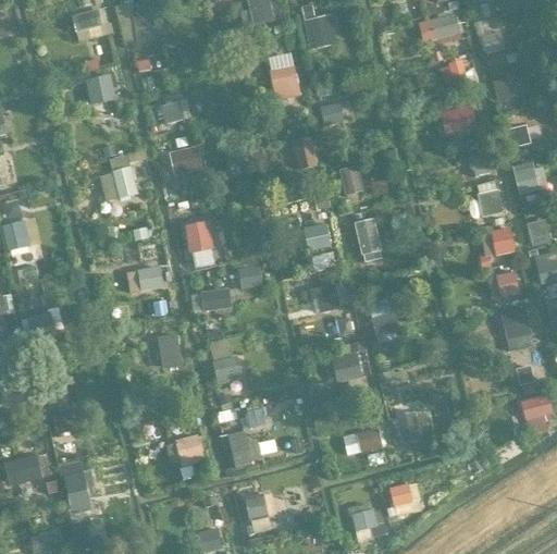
[(274,20),(271,3),(270,0),(249,0),(254,24),(274,20)]
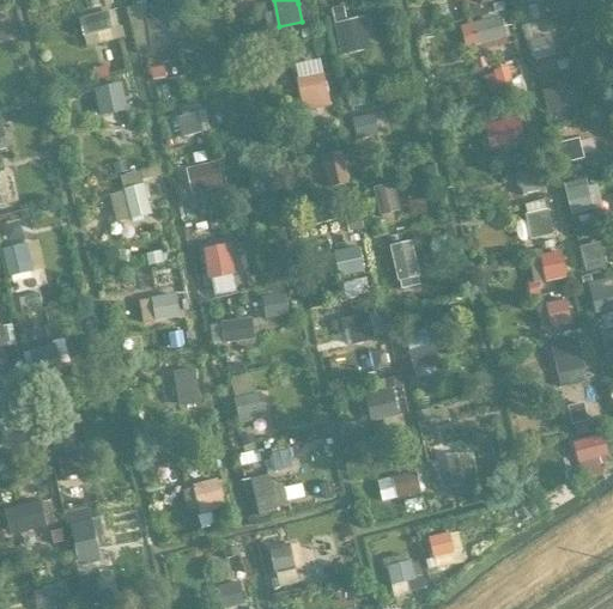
[(113,26),(109,10),(79,17),(83,34),(113,26)]
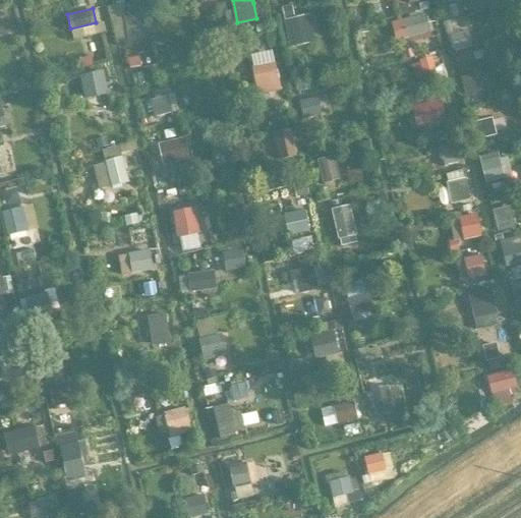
[(148,38),(142,9),(125,12),(129,41),(148,38)]
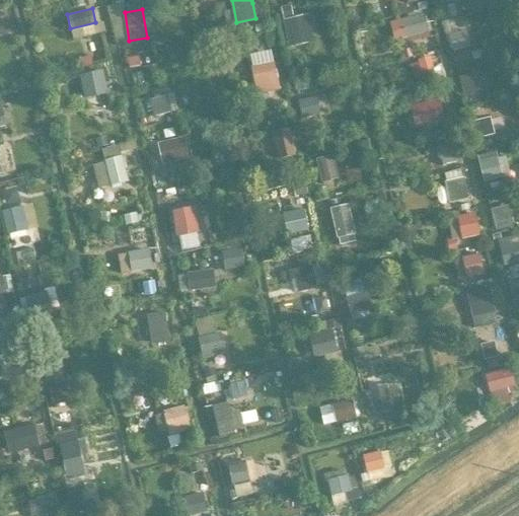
[(309,35),(304,12),(286,16),(291,40),(309,35)]
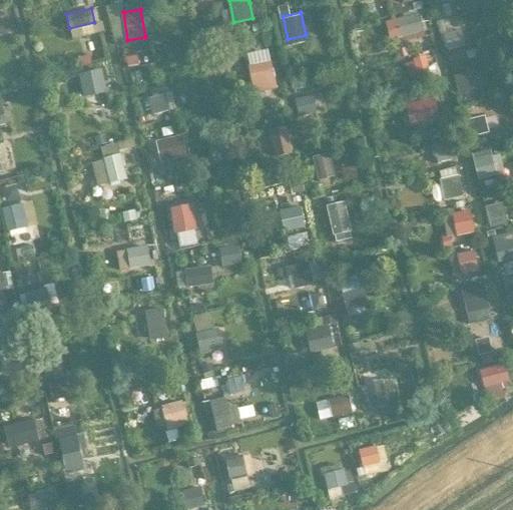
[(399,17),(404,35),(424,30),(420,12),(399,17)]
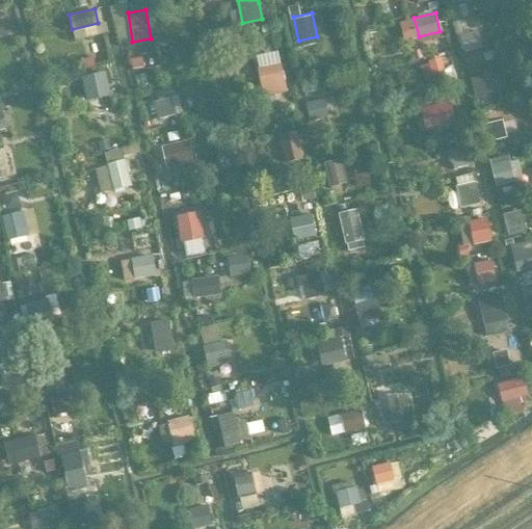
[(460,33),(464,49),(481,45),(477,29),(460,33)]
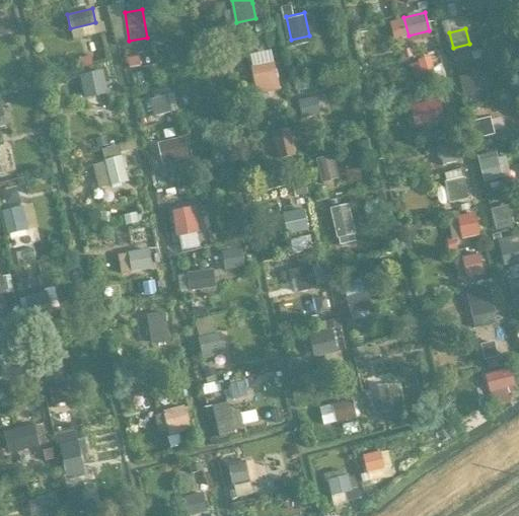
[(416,61),(422,82),(437,78),(432,57),(416,61)]
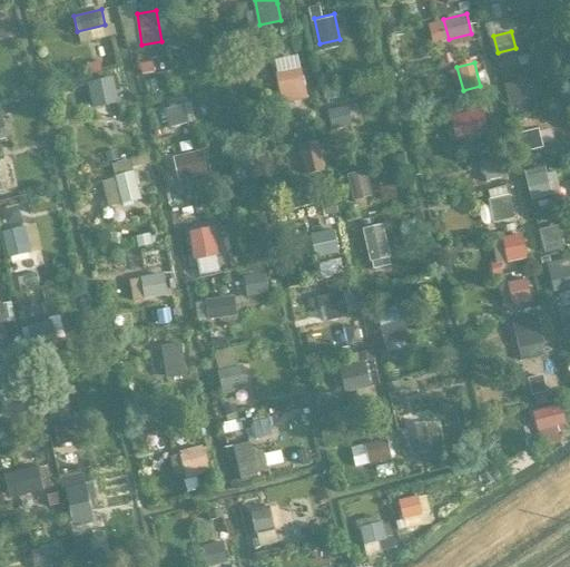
[(307,97),(302,68),(277,72),(284,101),(307,97)]
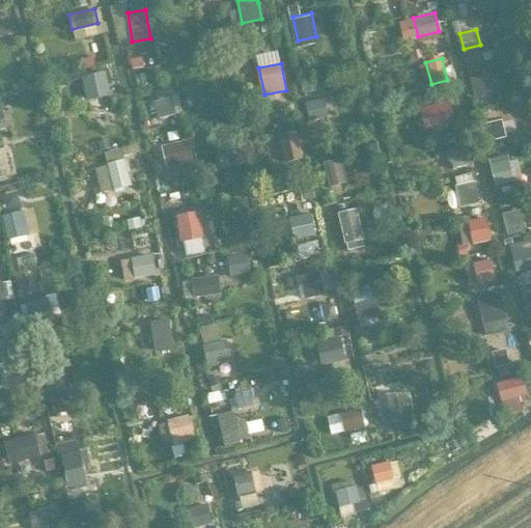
[(110,94),(104,70),(81,75),(87,100),(110,94)]
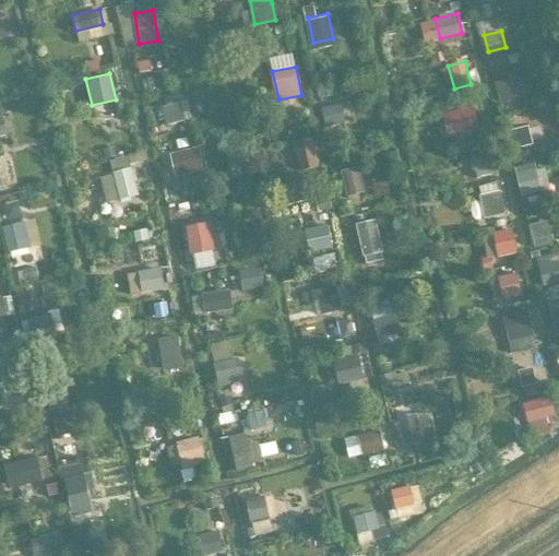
[(496,81),(500,97),(513,94),(509,78),(496,81)]
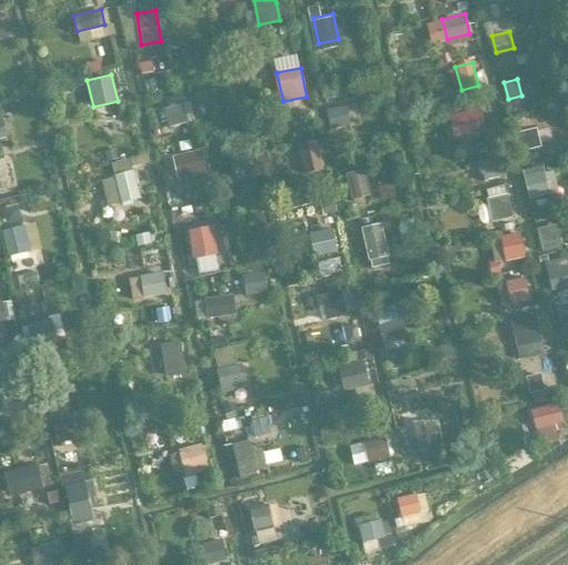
[(194,120),(189,100),(165,107),(171,127),(194,120)]
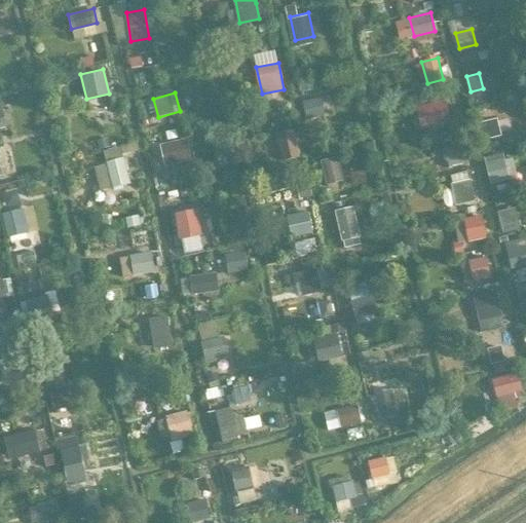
[(325,113),(322,97),(302,101),(305,117),(325,113)]
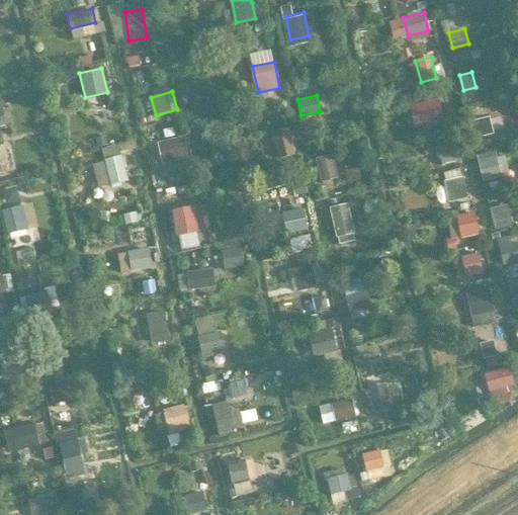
[(443,119),(438,97),(421,101),(426,123),(443,119)]
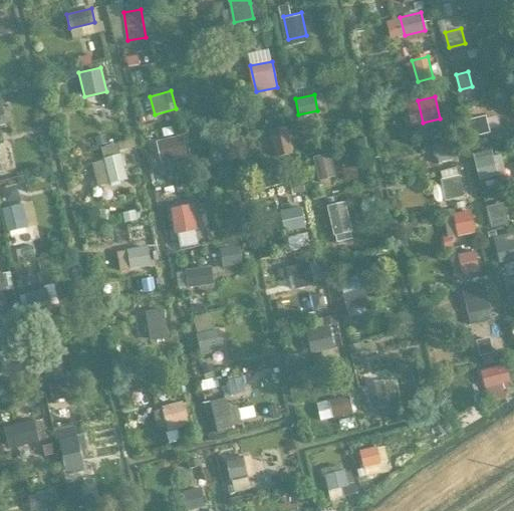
[(490,132),(486,114),(465,119),(469,137),(490,132)]
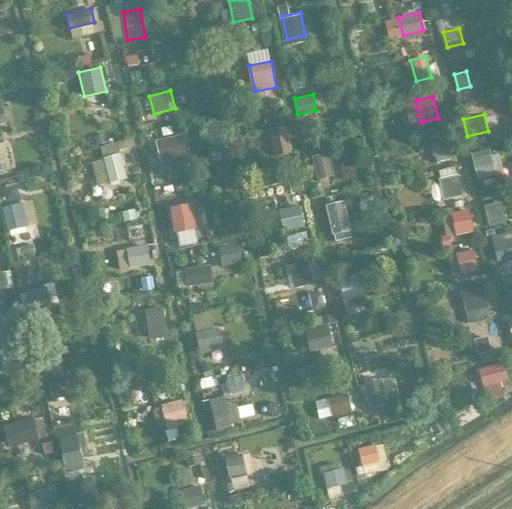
[(293,153),(287,126),(270,130),(276,156),(293,153)]
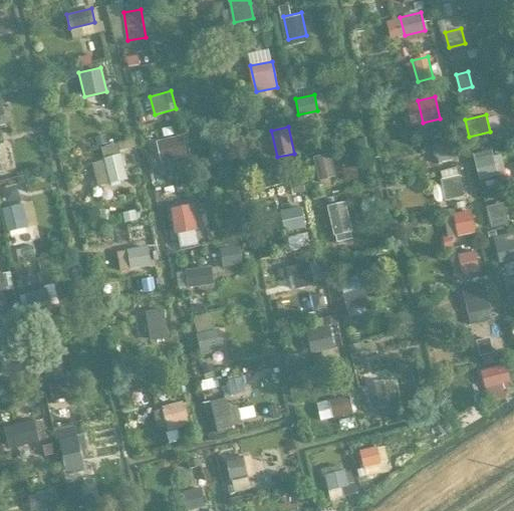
[(163,160),(189,153),(184,131),(157,138),(163,160)]
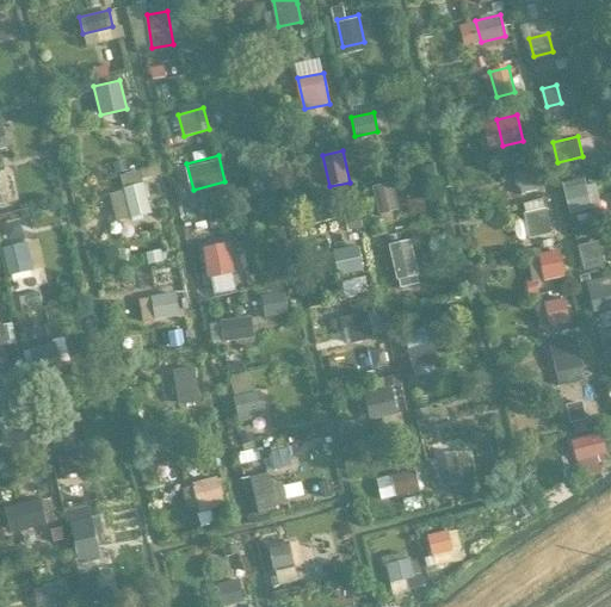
[(518,171),(523,191),(539,187),(534,167),(518,171)]
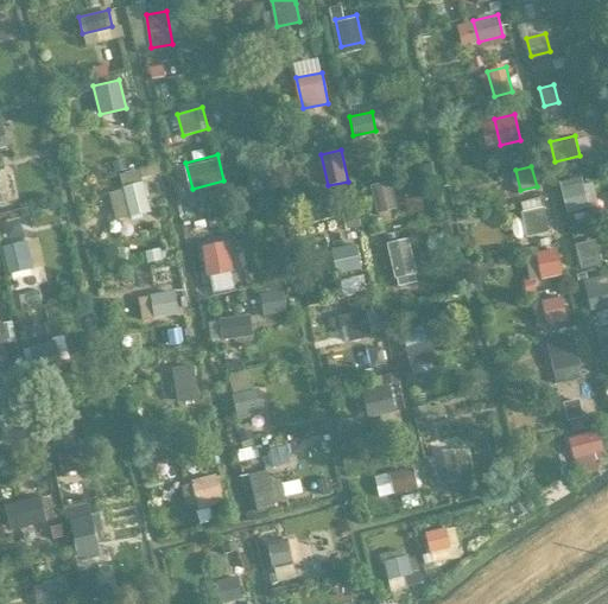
[(398,207),(391,179),(369,185),(377,211),(398,207)]
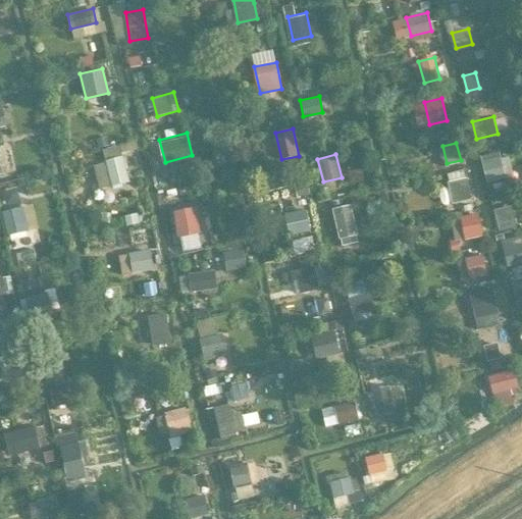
[(129,182),(123,156),(106,161),(112,187),(129,182)]
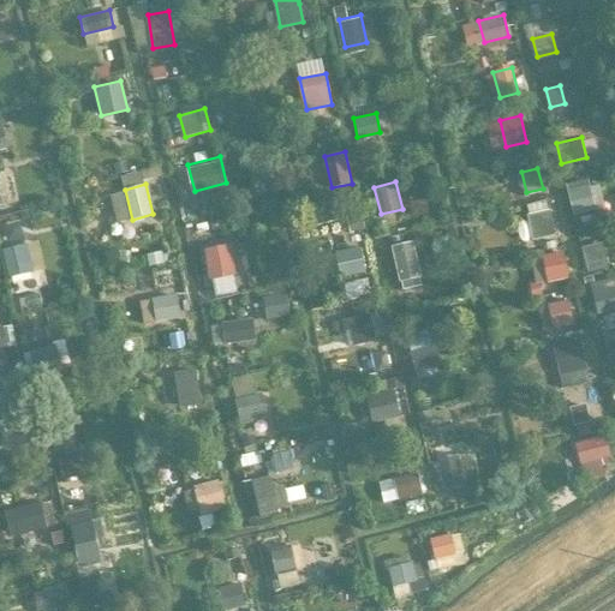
[(595,209),(587,184),(567,189),(573,214),(595,209)]
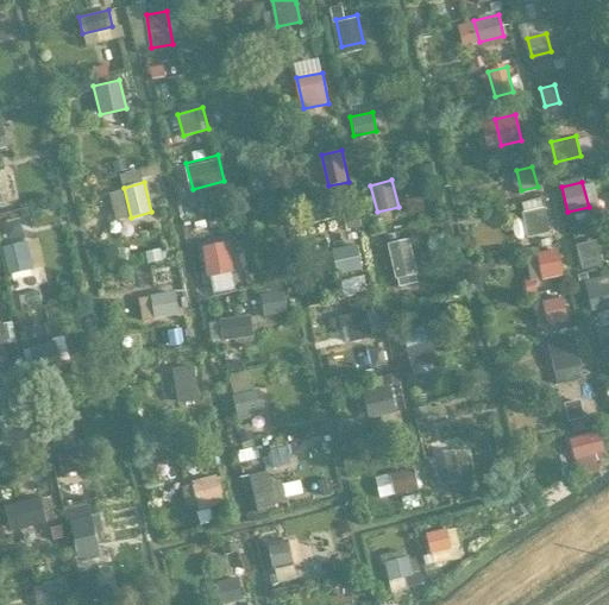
[(550,231),(544,207),(521,212),(527,237),(550,231)]
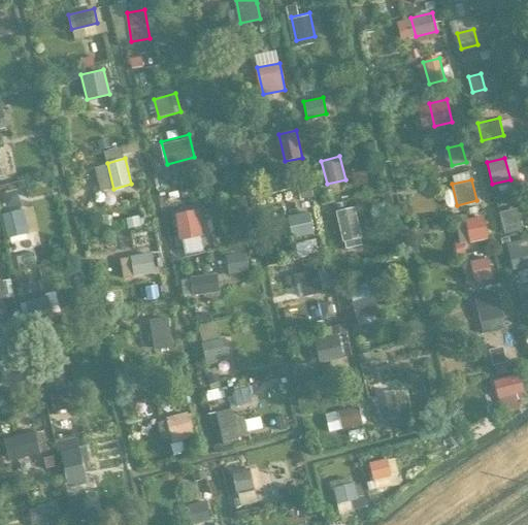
[(4,204),(22,199),(18,185),(0,189),(4,204)]
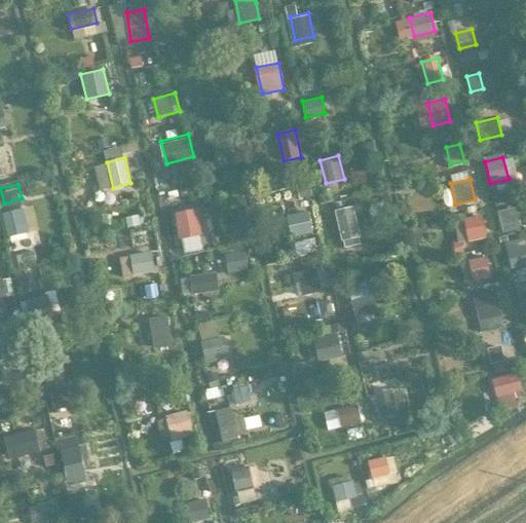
[(35,231),(30,207),(3,213),(8,237),(35,231)]
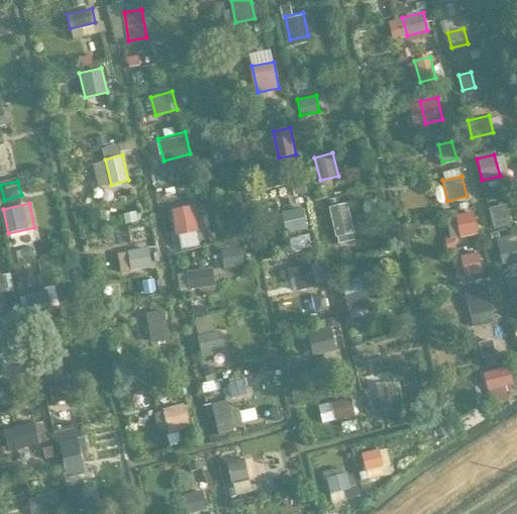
[(354,231),(348,203),(330,207),(337,235),(354,231)]
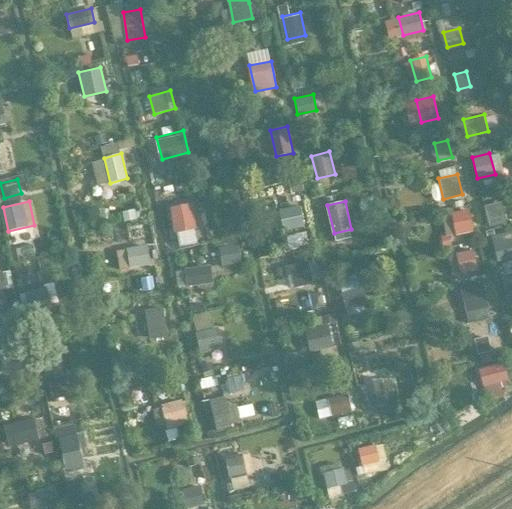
[(506,222),(501,201),(484,204),(489,225),(506,222)]
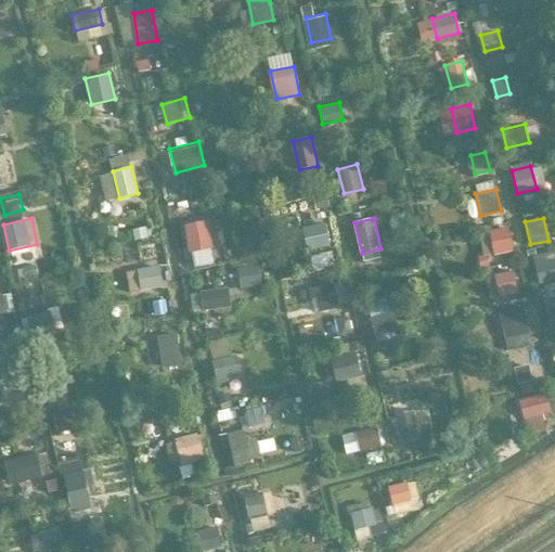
[(214,247),(208,220),(185,226),(191,253),(214,247)]
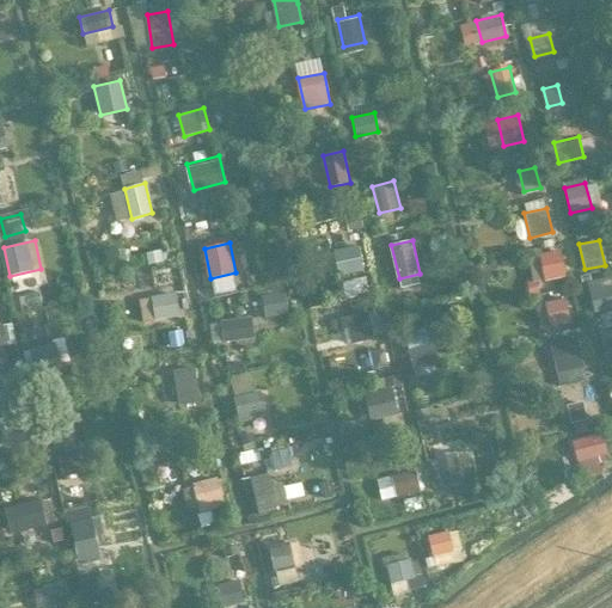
[(365,269),(360,245),(335,251),(340,275),(365,269)]
